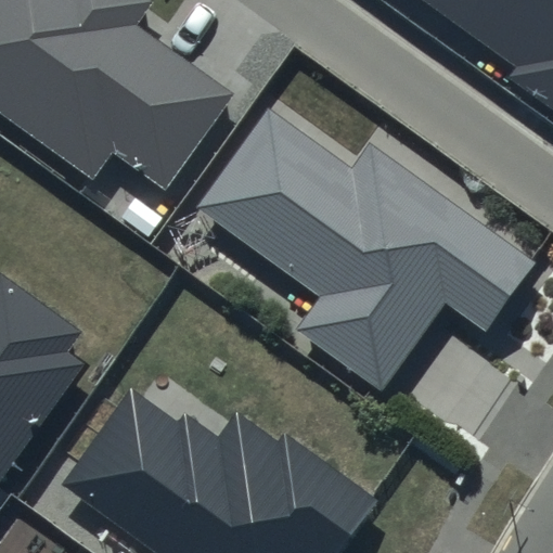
[(0,114),(89,177),(111,148),(161,183),(227,89),(132,23),(148,0),(0,0),(0,114)]
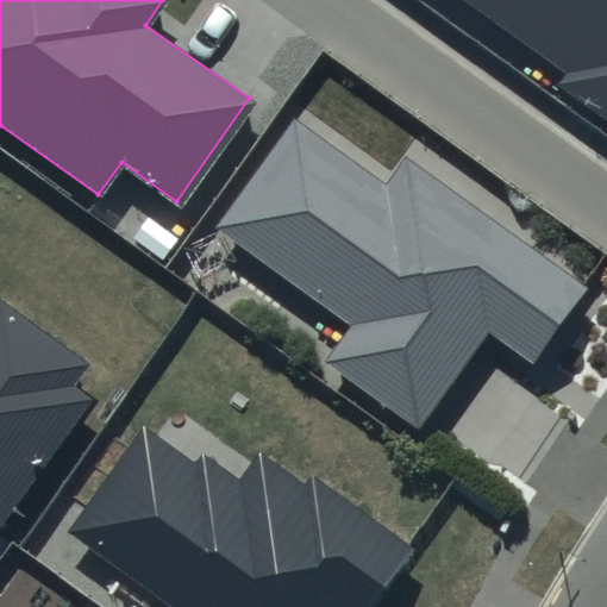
[(465,0),(564,69),(555,82),(606,119),(606,0),(465,0)]
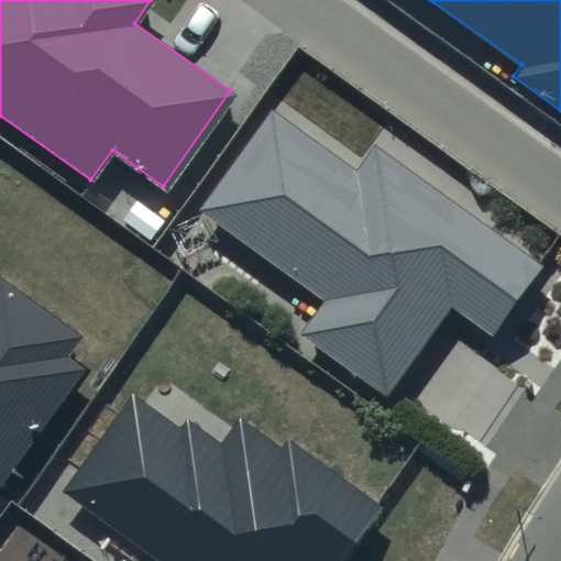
[(361,167),(277,107),(205,206),(336,300),(316,328),(393,385),(454,300),(495,331),(545,263),(378,143),(361,167)]
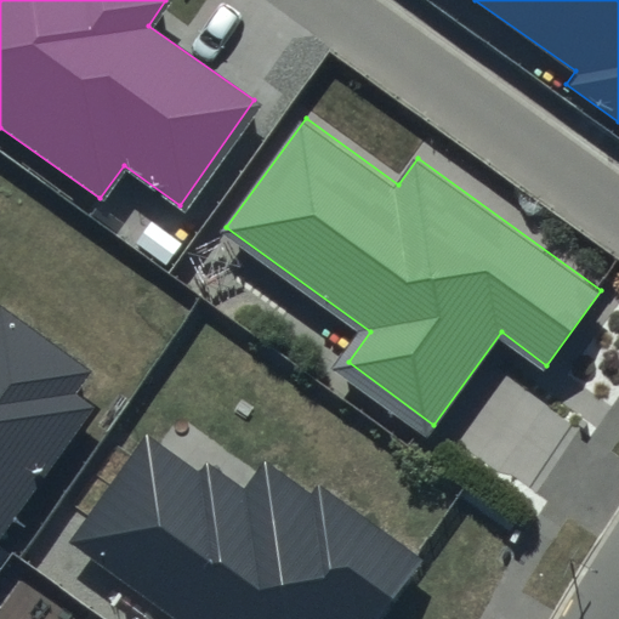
[(86,369),(0,307),(0,531),(89,407),(69,393),(86,369)]
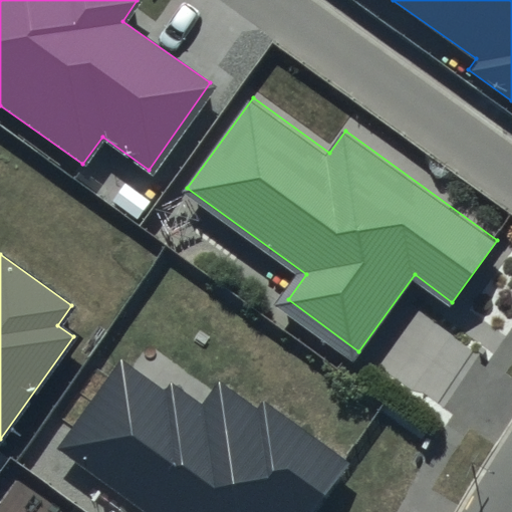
[(256,407),(218,379),(201,405),(170,382),(164,391),(118,359),(56,448),(147,511),(313,511),(349,461),(261,399),(256,407)]
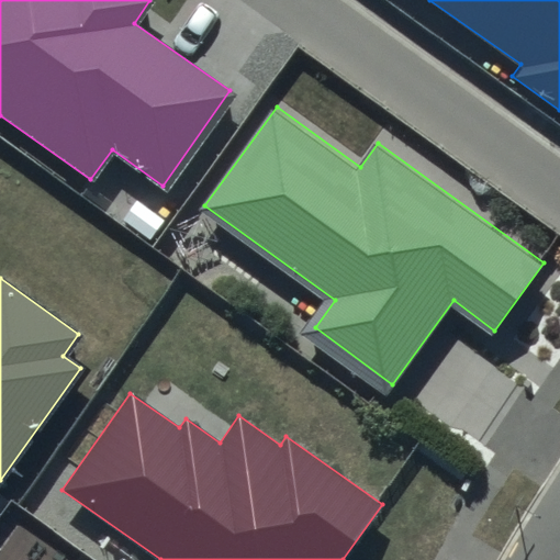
All buildings are outlined.
